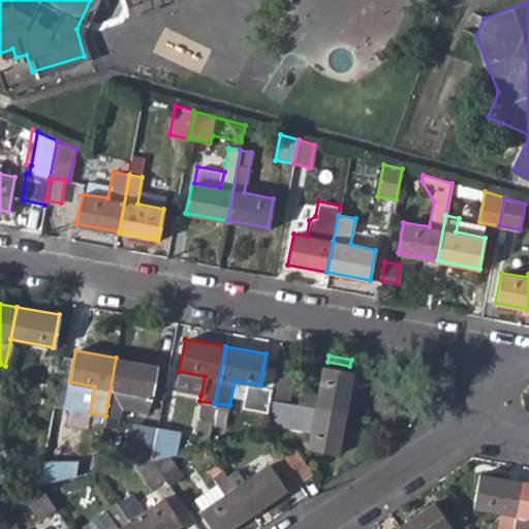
[(157,365),(116,358),(107,405),(148,412),(157,365)]
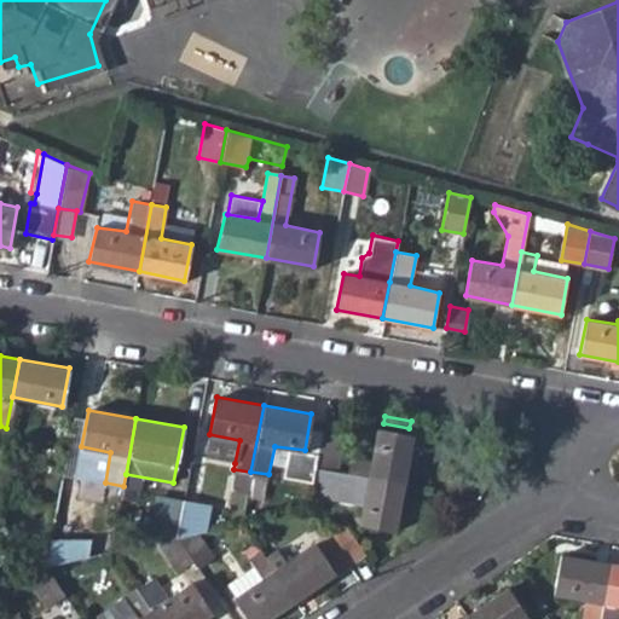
[(346,434),(322,429),(316,467),(340,470),(346,434)]
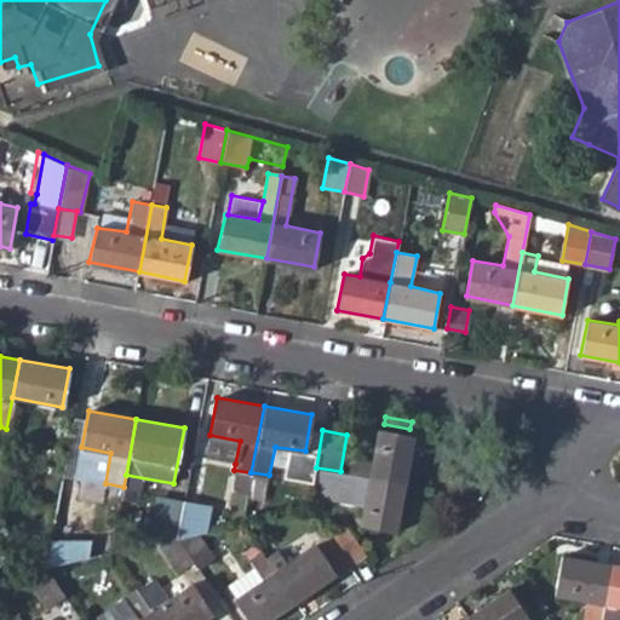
[(350,457),(348,472),(406,482),(414,436),(377,430),(371,460),(350,457)]
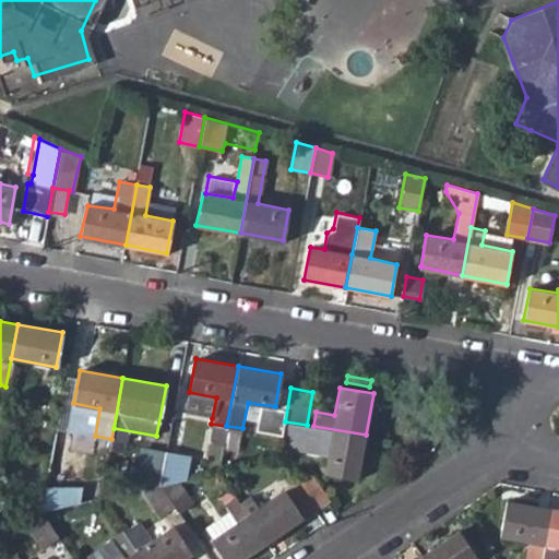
[(185,412),(212,418),(216,397),(189,392),(185,412)]
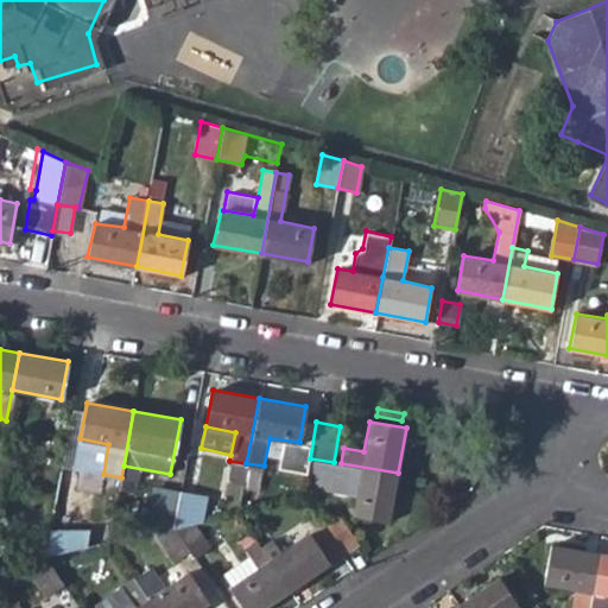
[(390,521),(398,473),(341,463),(334,462),(310,458),(304,485),(356,494),(353,514),(390,521)]
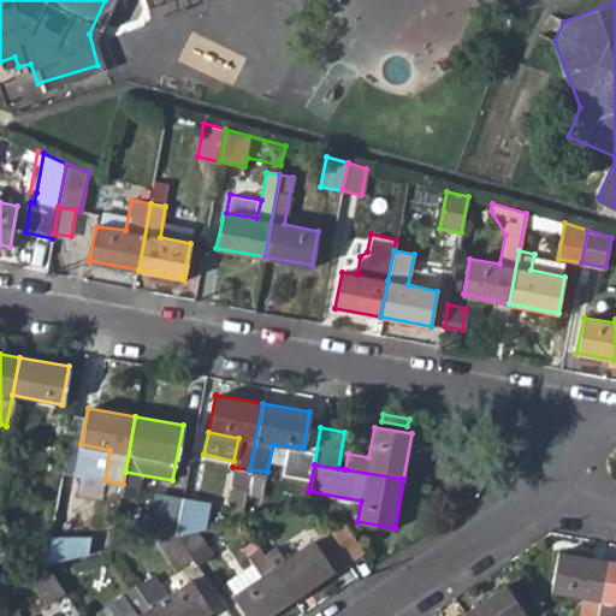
[(84,481),(60,477),(53,519),(77,522),(84,481)]
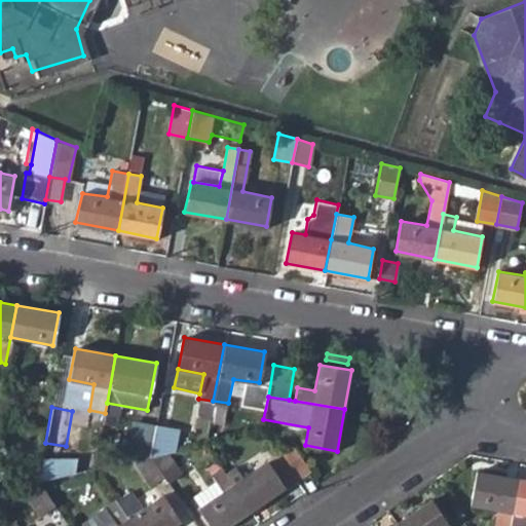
[(134,420),(125,461),(130,459),(150,456),(156,424),(134,420)]
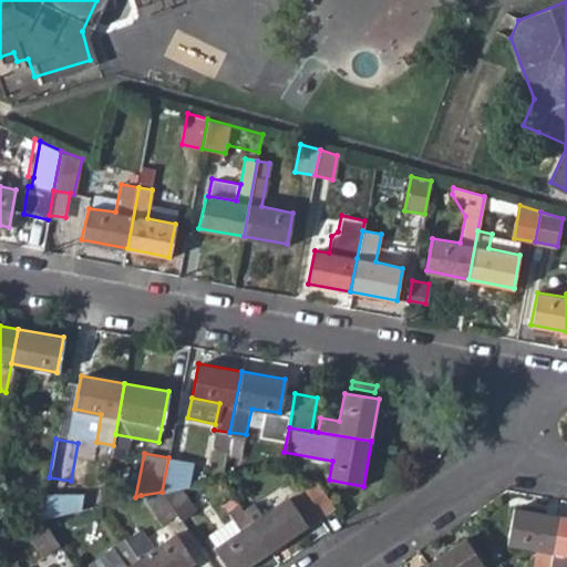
[(192,462),(168,457),(162,492),(183,486),(188,485),(192,462)]
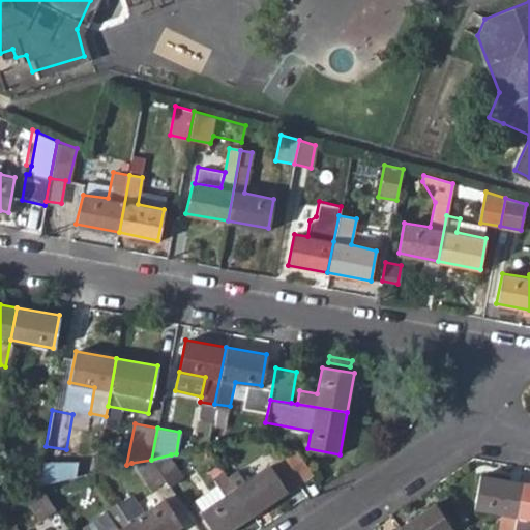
[(293,446),(280,457),(298,483),(313,473),(293,446)]
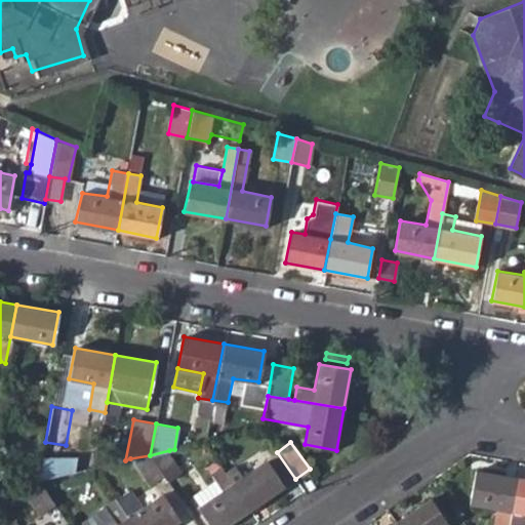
[(183,471),(169,450),(150,455),(164,475),(168,481),(183,471)]
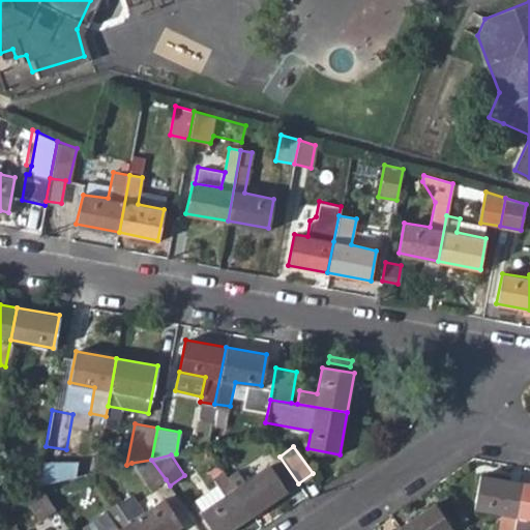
[(150,490),(166,479),(151,460),(131,463),(150,490)]
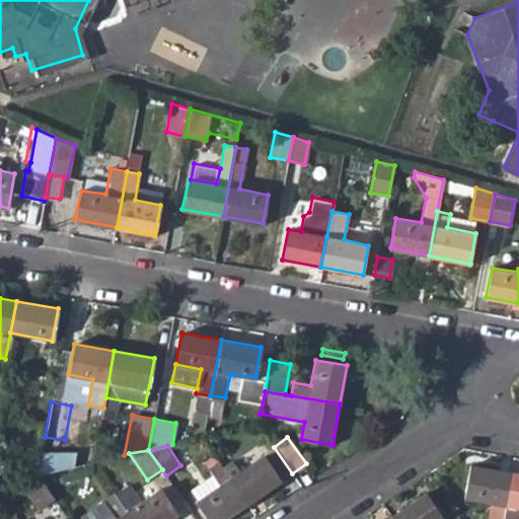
[(208,518),(224,518),(248,503),(222,466),(214,453),(205,461),(213,473),(220,484),(196,501),(208,518)]
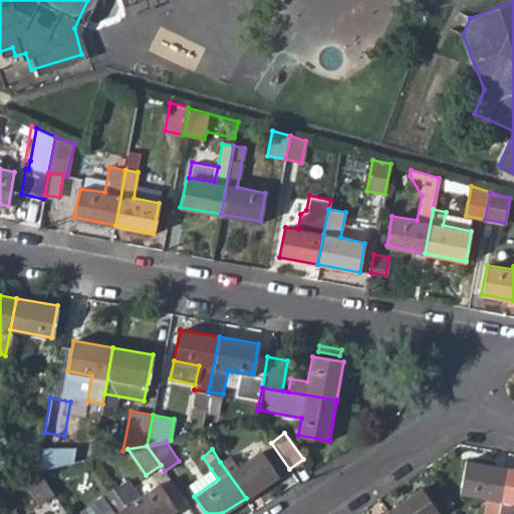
[(231,455),(220,462),(246,498),(279,476),(260,449),(237,465),(231,455)]
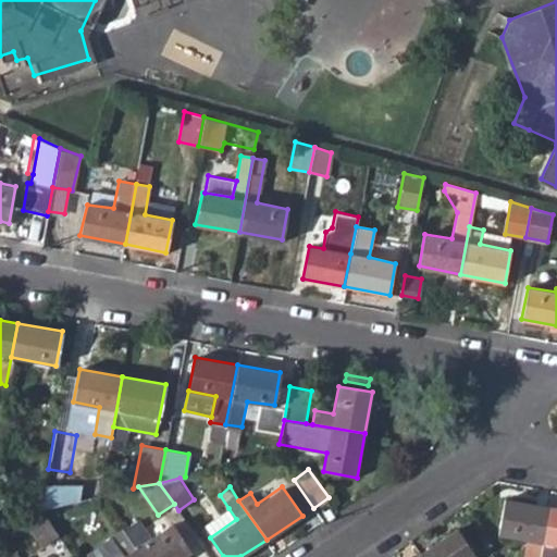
[(521,556),(540,556),(548,506),(506,499),(498,534),(524,540),(521,556)]
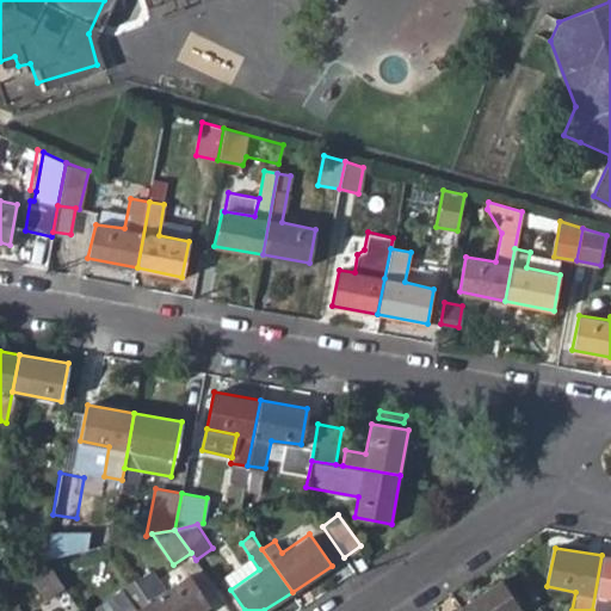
[(610,610),(610,609),(610,556),(602,555),(592,610),(610,610)]
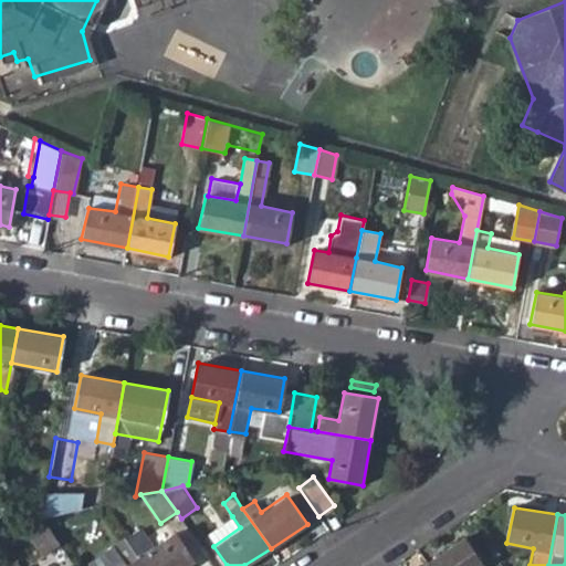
[(240,527),(232,516),(206,535),(213,546),(240,527)]
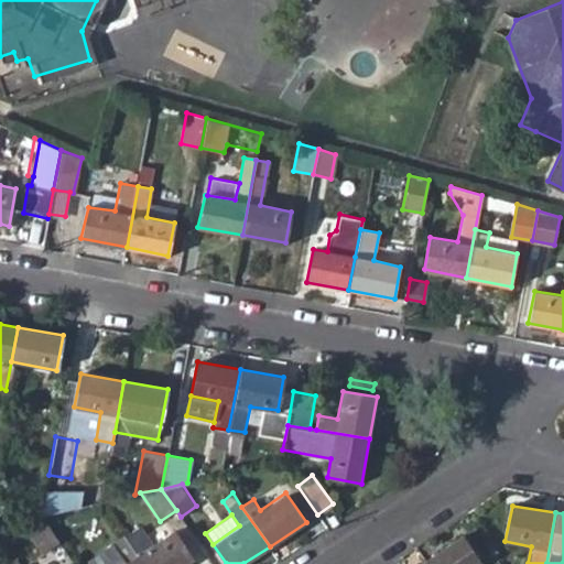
[(43,552),(58,542),(41,516),(21,520),(43,552)]
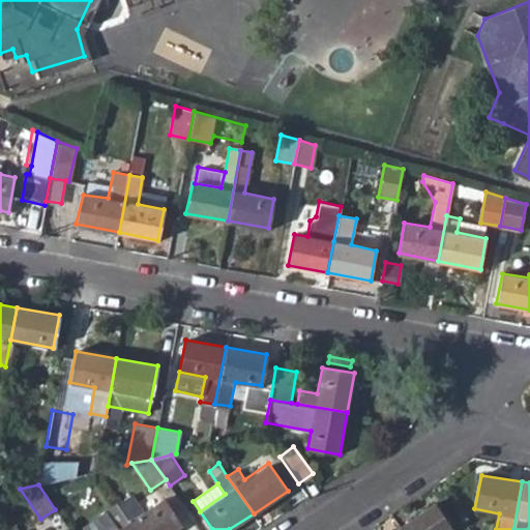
[(135,497),(119,507),(135,529),(173,529),(181,525),(164,497),(143,510),(135,497)]
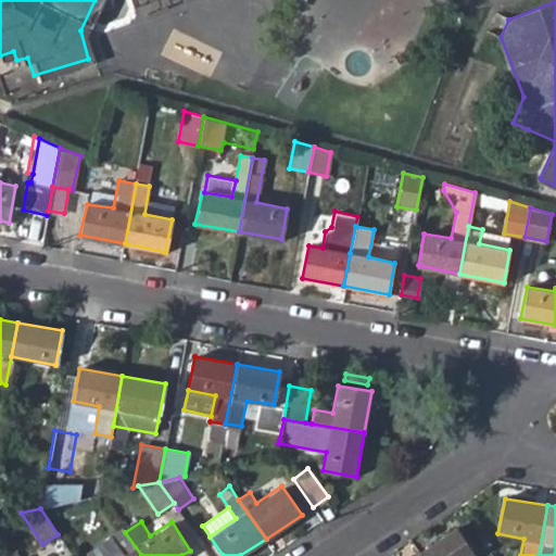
[(455,527),(418,552),(421,555),(474,555),(476,555),(455,527)]
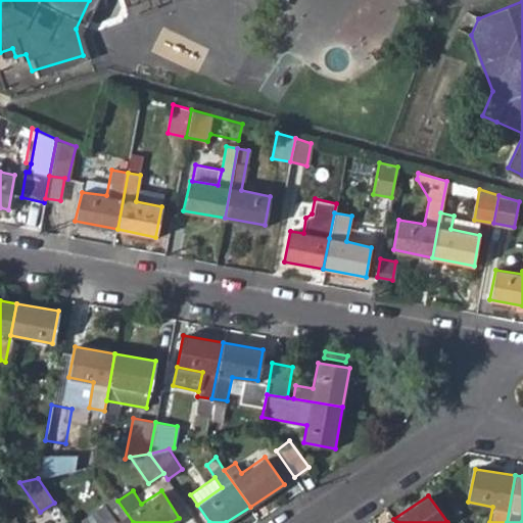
[(133,522),(117,501),(107,508),(117,522),(133,522)]
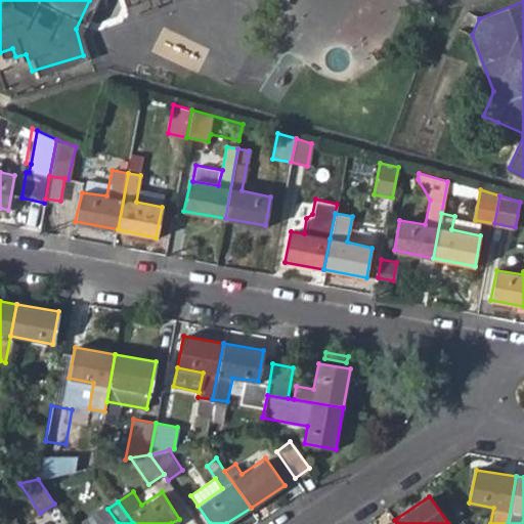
[(85,523),(118,523),(107,509),(85,523)]
